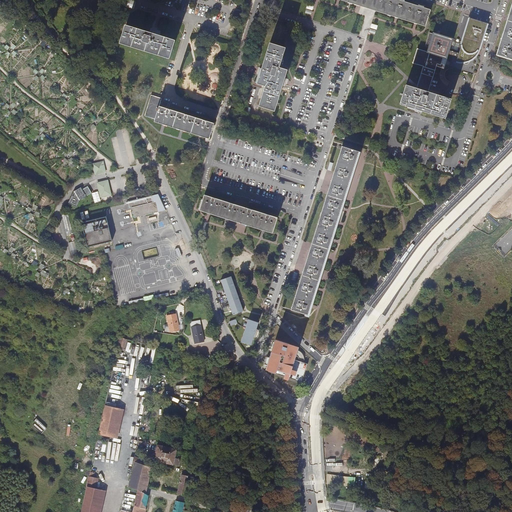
[(425,27),(426,24),(356,2),(349,0),(339,0),(361,6),(370,9),(393,17),(425,27)]
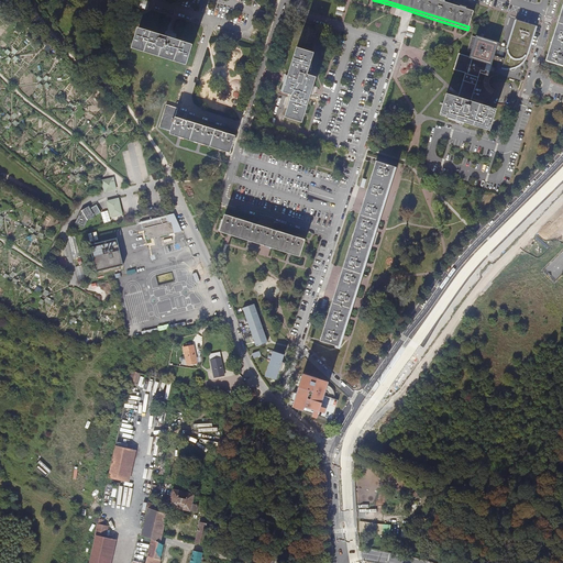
[(466,9),(460,7),(445,2),(439,0),(438,0),(384,0),(392,2),(468,26),(474,11),(466,9)]
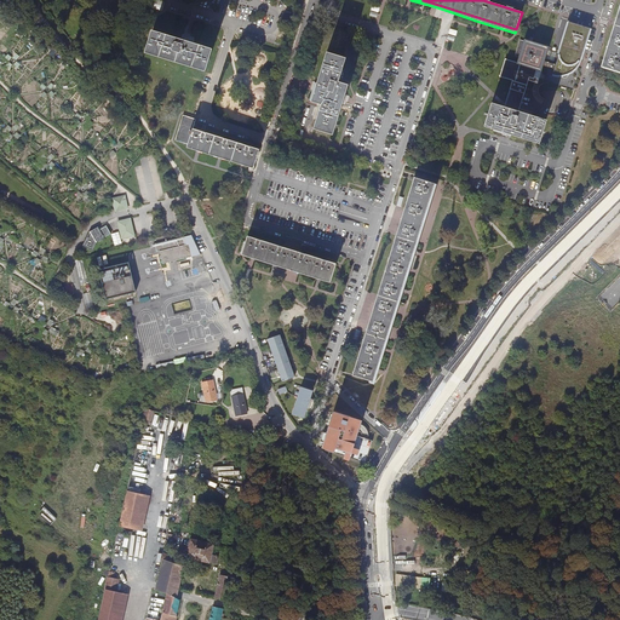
[(619,7),(602,68),(619,73),(619,7)]
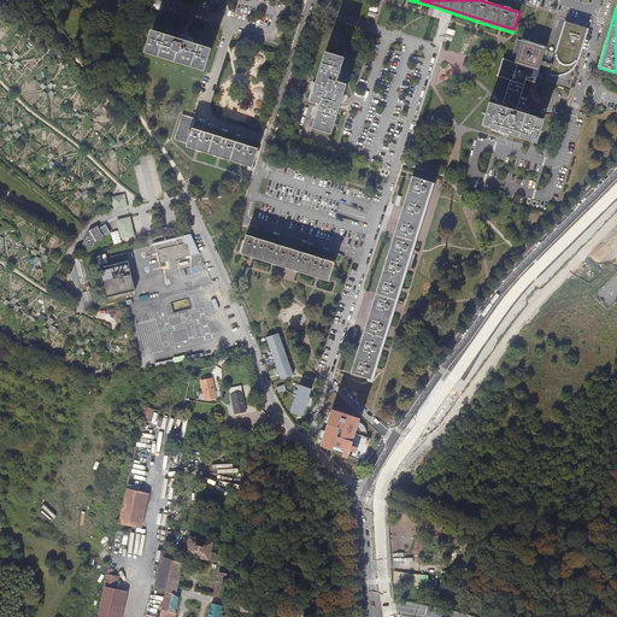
[(516,111),(526,80),(535,82),(539,70),(540,68),(552,71),(551,76),(554,76),(559,76),(563,76),(568,74),(571,71),(576,66),(579,63),(588,30),(568,23),(557,56),(554,65),(541,62),(545,50),(521,41),(516,40),(511,54),(516,56),(515,63),(503,58),(498,76),(510,81),(501,106),(489,103),(482,125),(536,142),(544,119),(516,111)]
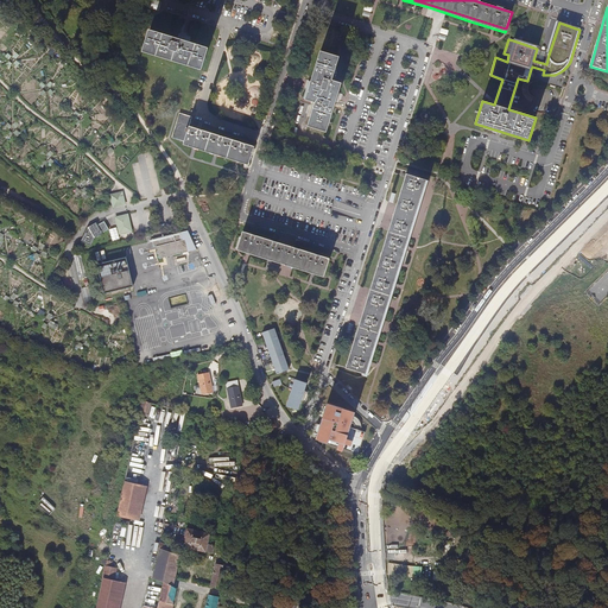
[(202,68),(206,57),(204,56),(207,48),(152,31),(149,39),(147,39),(144,50),(153,52),(152,55),(192,67),(194,65),(202,68)]
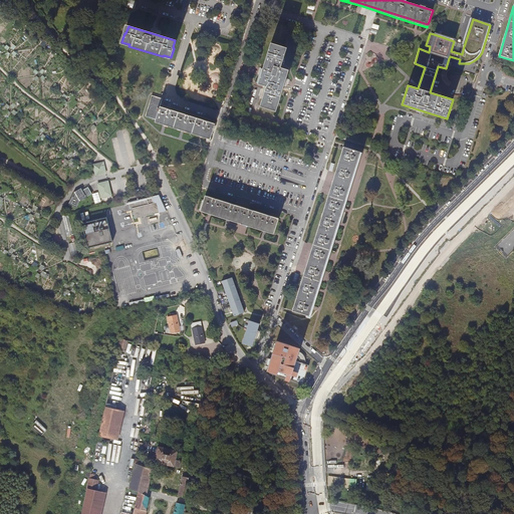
[(271,43),(259,84),(267,86),(261,106),(276,111),(288,70),(280,67),(286,48),(271,43)]
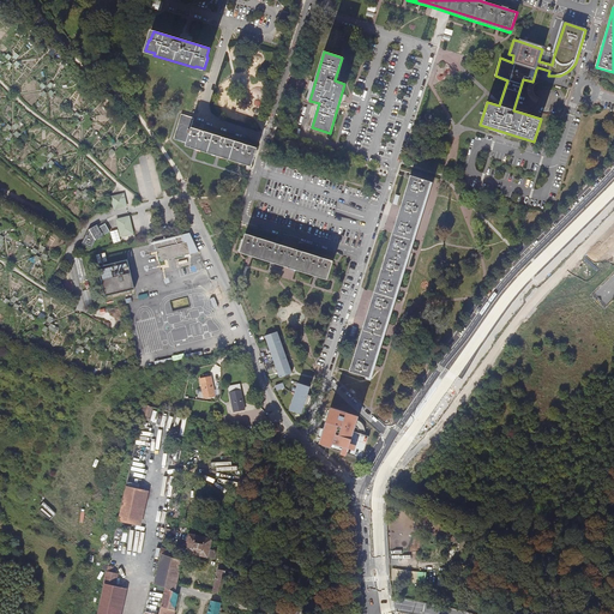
[(192,127),(194,119),(181,114),(174,139),(186,143),(192,127)]
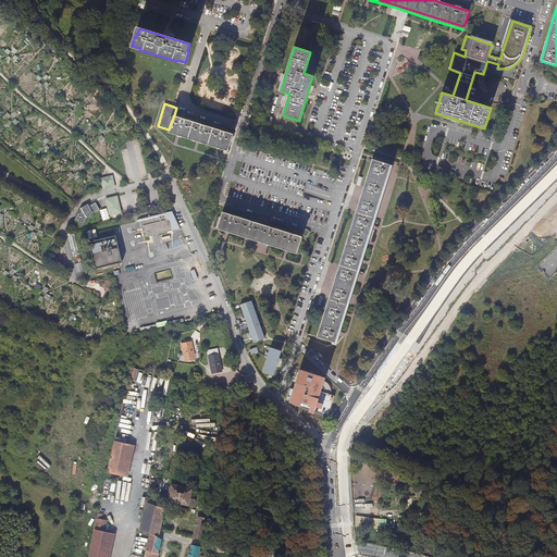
[(229,150),(233,135),(174,115),(169,130),(169,132),(229,150)]
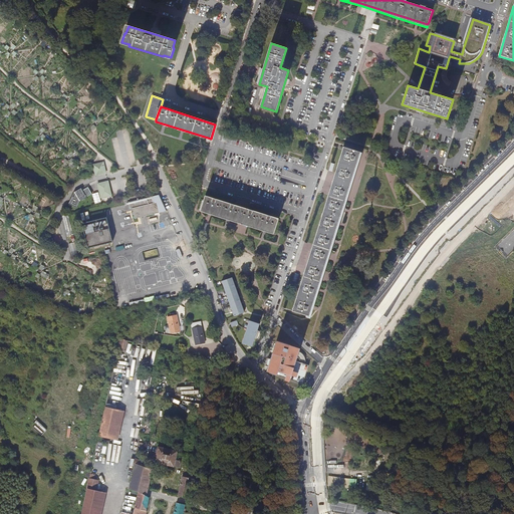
[(309,316),(360,153),(345,148),(293,311),(309,316)]
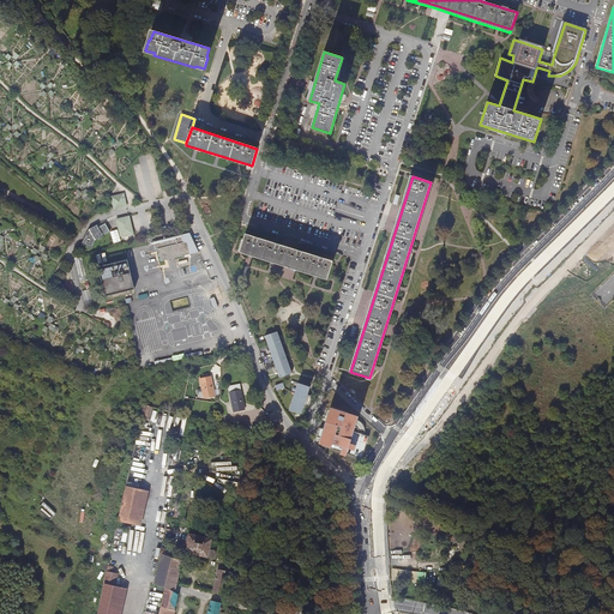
[(126,193),(113,197),(115,210),(128,206),(128,205),(127,205),(118,208),(115,198),(119,197),(126,196),(126,193)]
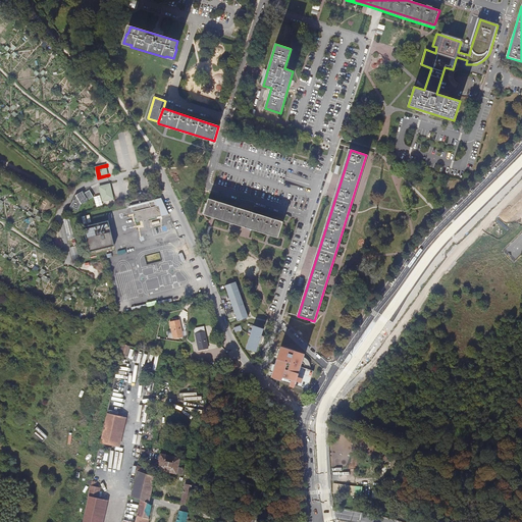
[(107,166),(101,167),(101,170),(104,172),(107,171),(108,174),(109,174),(107,166)]
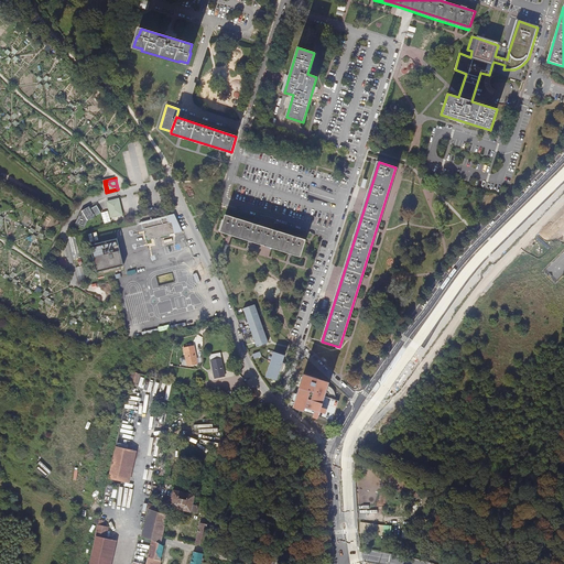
[(106,182),(108,191),(117,188),(116,185),(112,186),(109,184),(109,181),(106,182)]
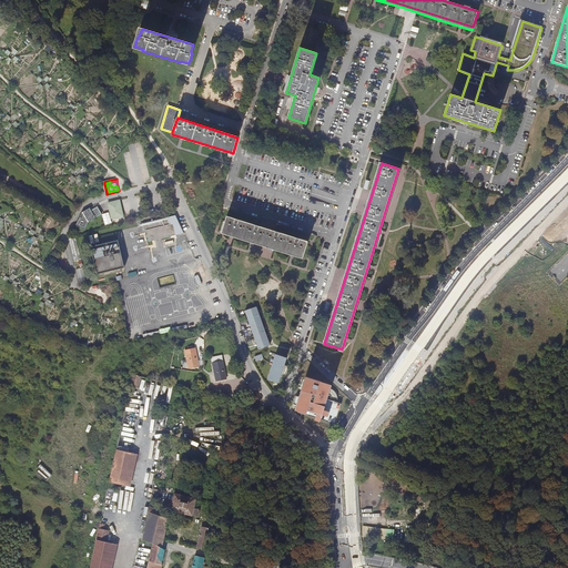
[(121,202),(110,204),(112,219),(124,216),(121,202)]
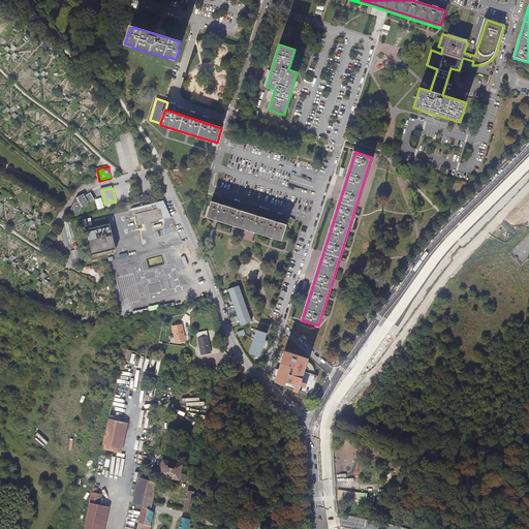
[(84,207),(96,199),(92,192),(86,196),(85,193),(78,198),(78,199),(76,199),(71,210),(80,213),(83,206),(84,207)]
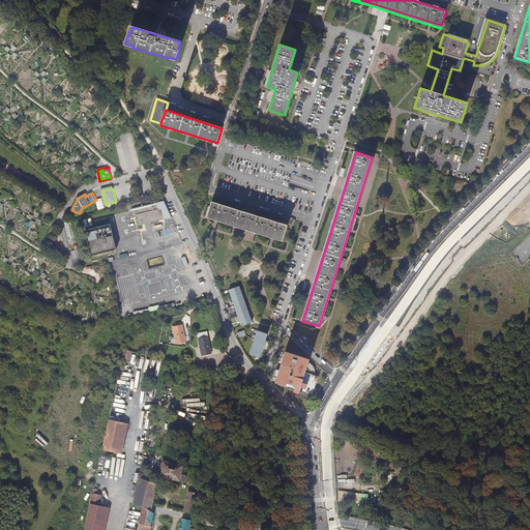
[(207,216),(237,226),(283,240),(287,226),(212,202),(207,216)]
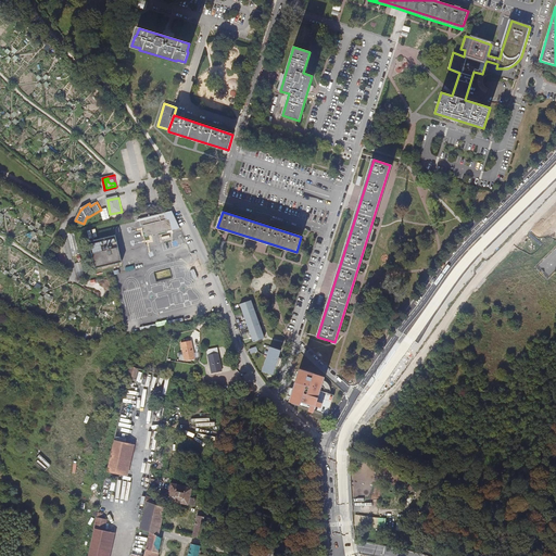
[(167,219),(166,213),(140,218),(141,226),(143,225),(144,229),(146,232),(147,236),(173,230),(171,218),(167,219)]
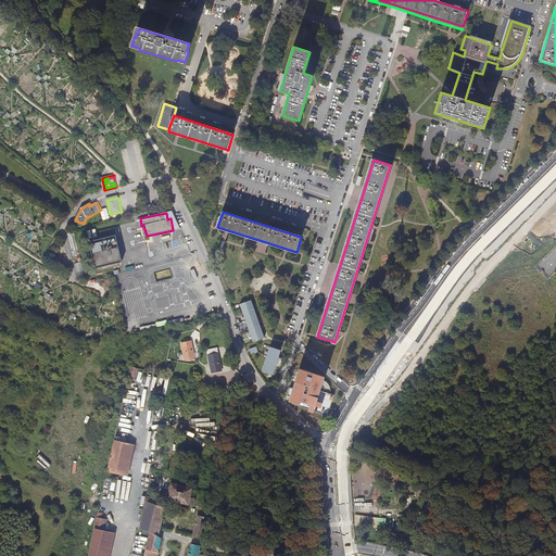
[(96,268),(111,265),(123,262),(116,236),(104,238),(90,242),(96,268)]
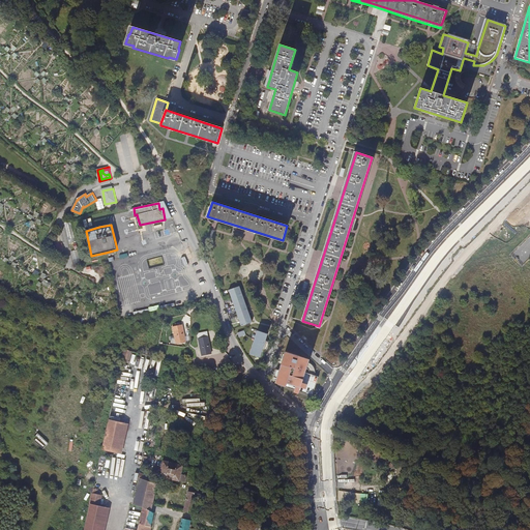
[(253,322),(238,286),(227,290),(241,326),(253,322)]
